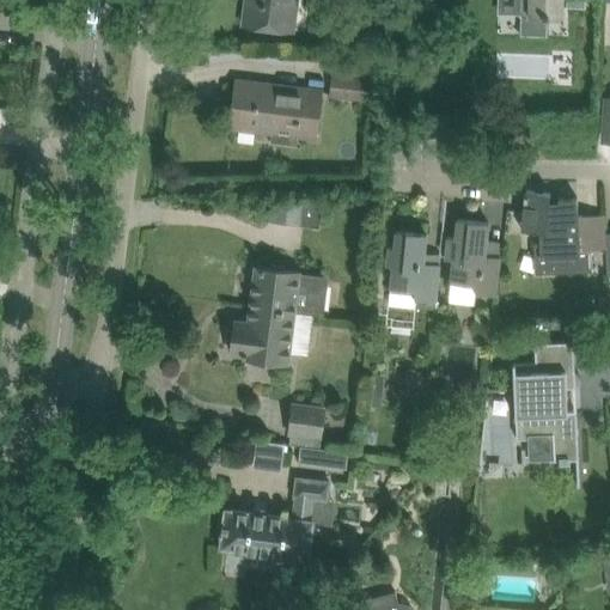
[(245,0),(242,28),(285,34),(288,0),(245,0)]
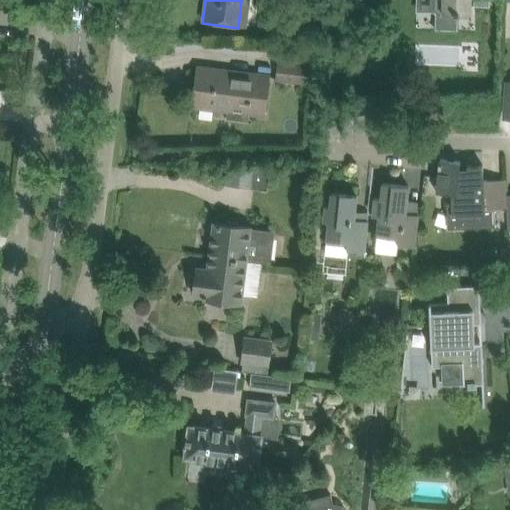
[(433,0),(433,14),(470,15),(470,0),(433,0)]
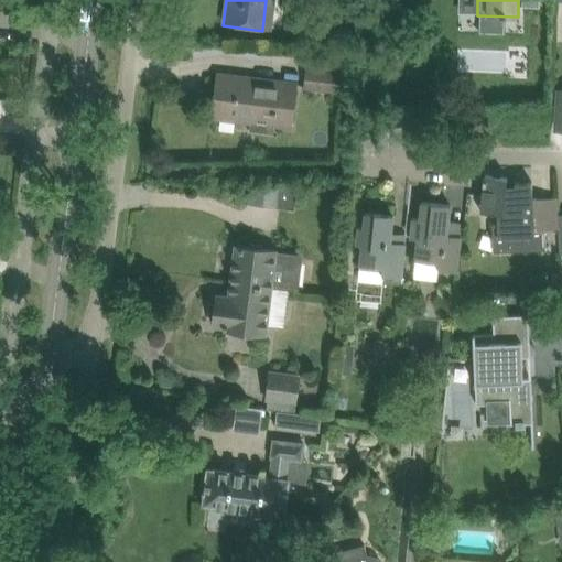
[(307,54),(305,71),(303,88),(336,93),(341,58),(307,54)]
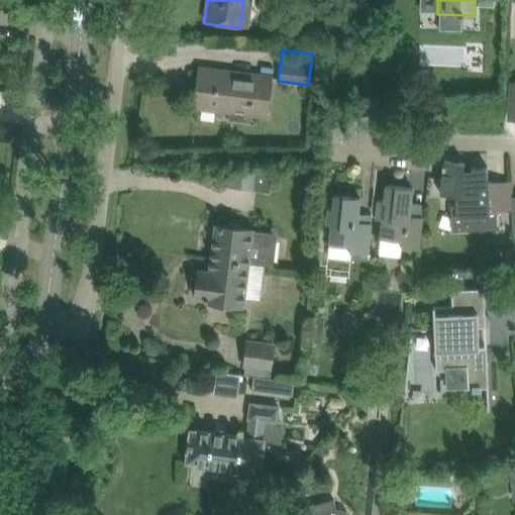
[(271,80),(198,71),(196,89),(200,89),(197,110),(266,118),(271,80)]
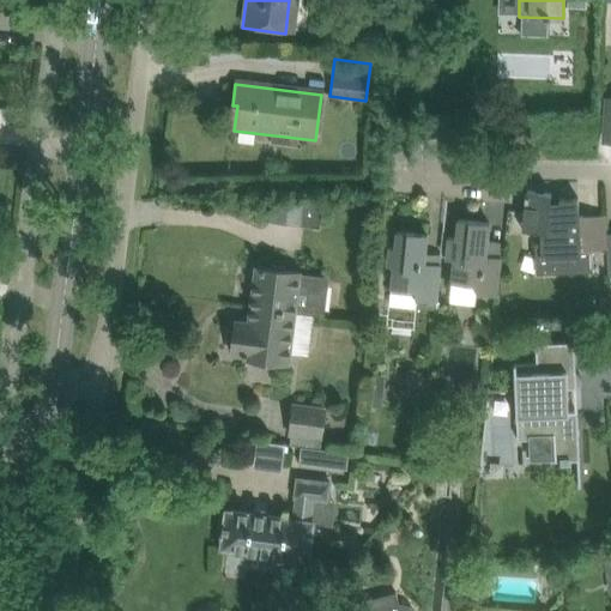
[(575,200),(557,201),(549,201),(550,197),(525,193),(520,233),(539,235),(542,273),(590,270),(590,272),(592,272),(591,253),(605,252),(605,235),(604,231),(603,217),(576,218),(575,200)]
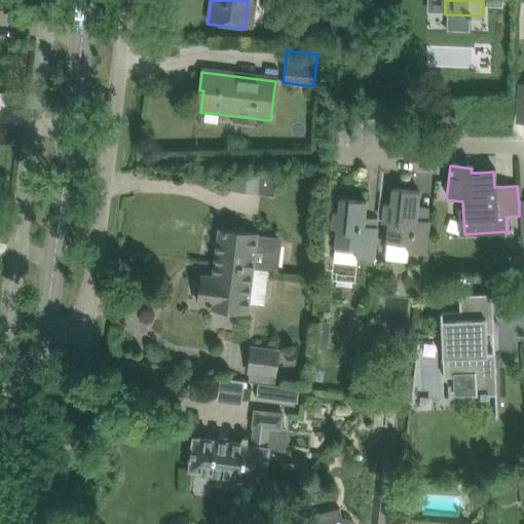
[(233,170),(230,192),(259,195),(272,197),(275,175),(262,174),(233,170)]
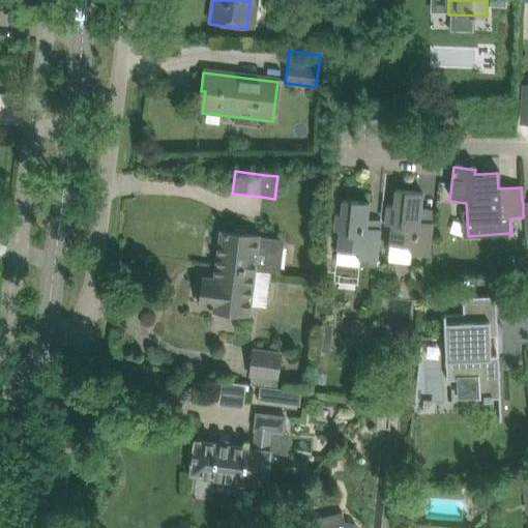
[(411,248),(410,256),(429,258),(431,243),(433,224),(419,222),(421,194),(396,192),(393,207),(386,206),(385,227),(391,228),(390,246),(411,248)]
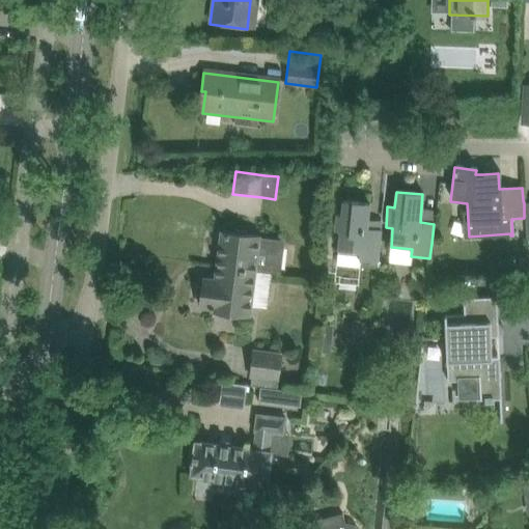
[(339,235),(338,252),(336,268),(358,270),(358,269),(377,271),(381,230),(367,229),(369,204),(342,201),(341,215),(336,215),(334,235),(339,235)]
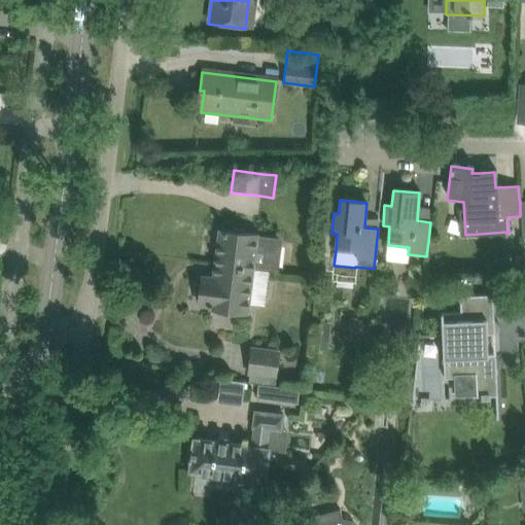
[(246,316),(252,270),(274,273),(278,242),(256,239),(256,237),(243,235),(218,232),(214,266),(212,279),(202,277),(198,307),(209,308),(208,310),(231,313),(246,316)]
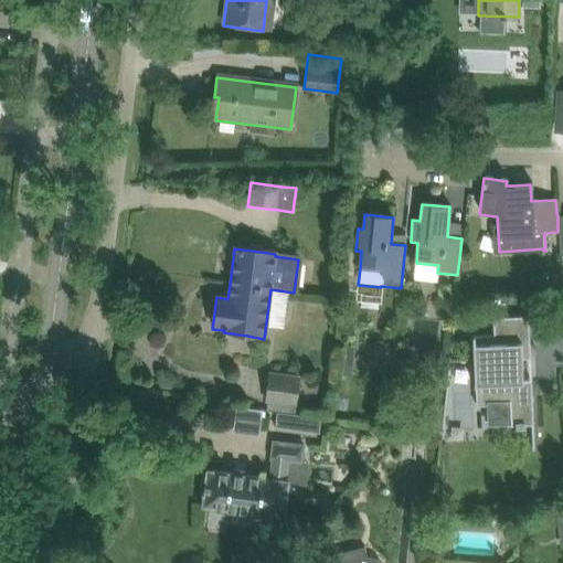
[(531,426),(532,426),(530,381),(522,382),(521,371),(522,371),(522,360),(528,360),(530,360),(529,340),(527,340),(526,320),(528,320),(528,317),(526,317),(526,318),(492,319),(492,337),(473,338),(476,407),(506,406),(507,427),(516,427),(516,431),(524,429),(523,426),(531,426)]
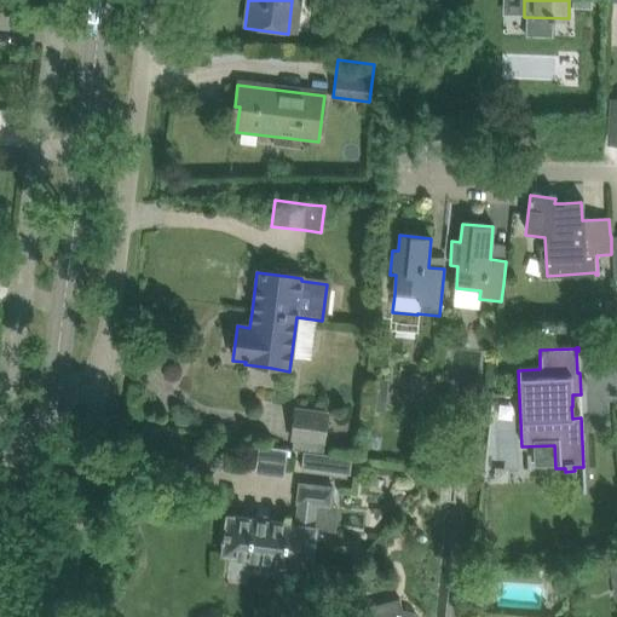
[(430,376),(410,374),(409,396),(428,397),(430,376)]
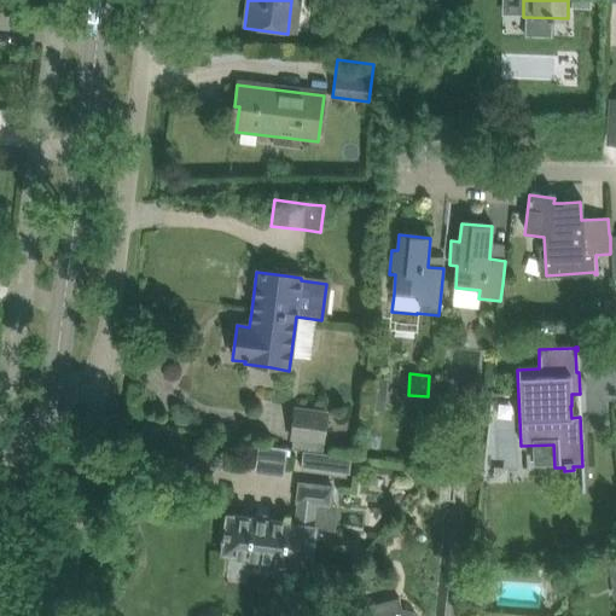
[(383,413),(385,381),(367,379),(365,412),(383,413)]
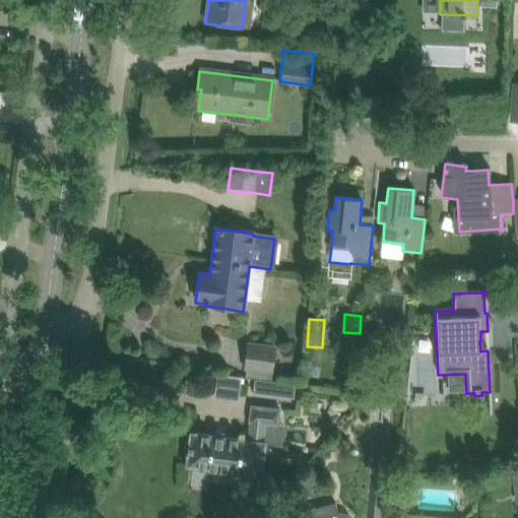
[(239,368),(239,342),(225,341),(224,367),(239,368)]
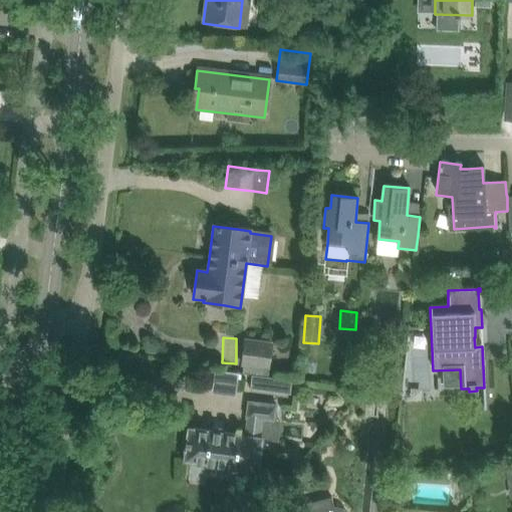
[(245,340),(242,366),(244,366),(243,374),(266,377),(271,344),(245,340)]
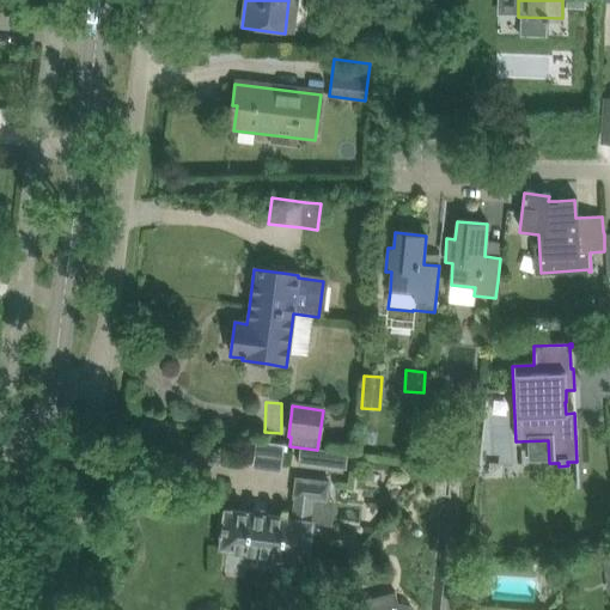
[(346,470),(347,456),(318,452),(316,467),(346,470)]
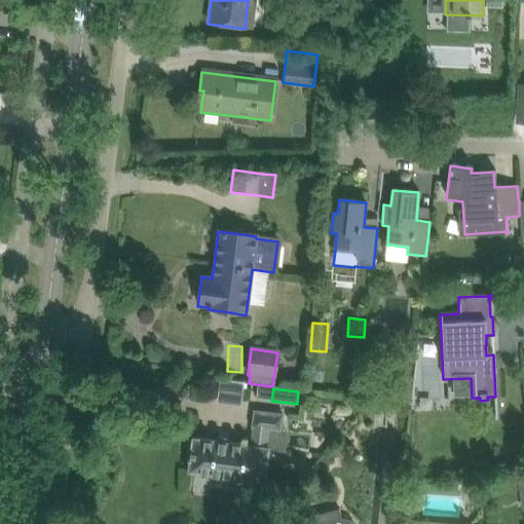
[(187,464),(188,464),(187,474),(263,484),(267,451),(264,451),(267,433),(278,435),(282,418),(253,414),(250,432),(252,432),(250,449),(227,446),(227,442),(216,440),(216,444),(191,441),(190,451),(189,450),(187,464)]
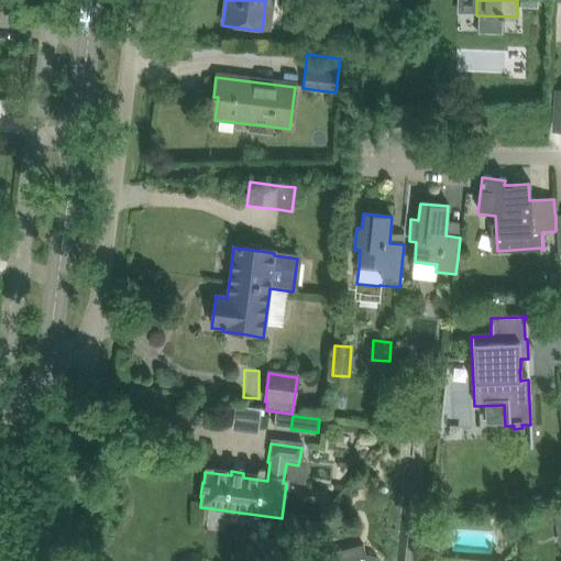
[(376,560),(375,559),(372,557),(369,556),(365,556),(362,546),(337,552),(336,551),(334,551),(337,560),(376,560)]
